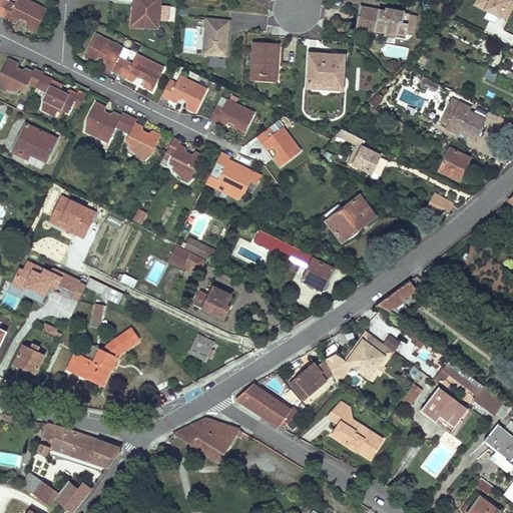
[(0,0),(0,14),(1,15),(8,1),(6,0),(0,0)]
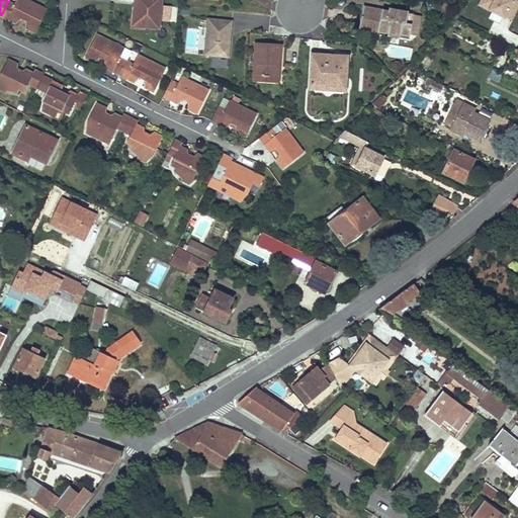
[(8,1),(1,15),(8,18),(10,14),(20,19),(22,16),(26,17),(26,27),(35,31),(48,9),(28,0),(16,0),(15,4),(8,1)]
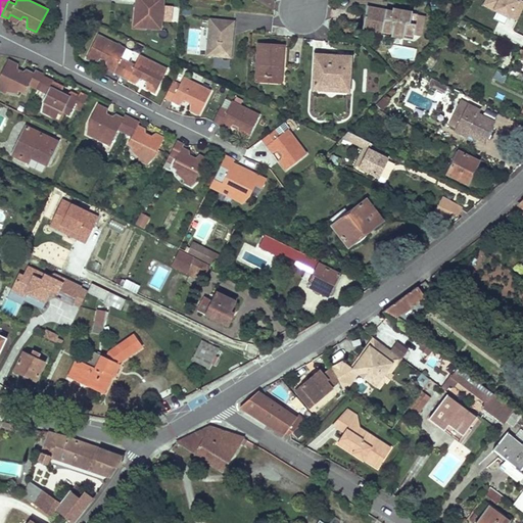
[(139,19),(139,28),(161,29),(163,0),(137,0),(136,19),(139,19)]
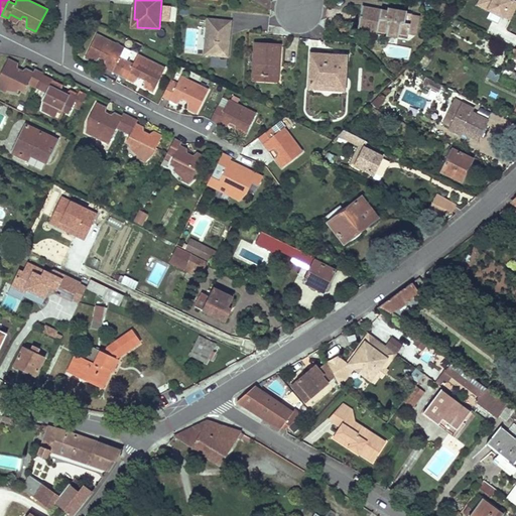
[(512,19),(515,7),(515,0),(479,0),(477,5),(512,19)]
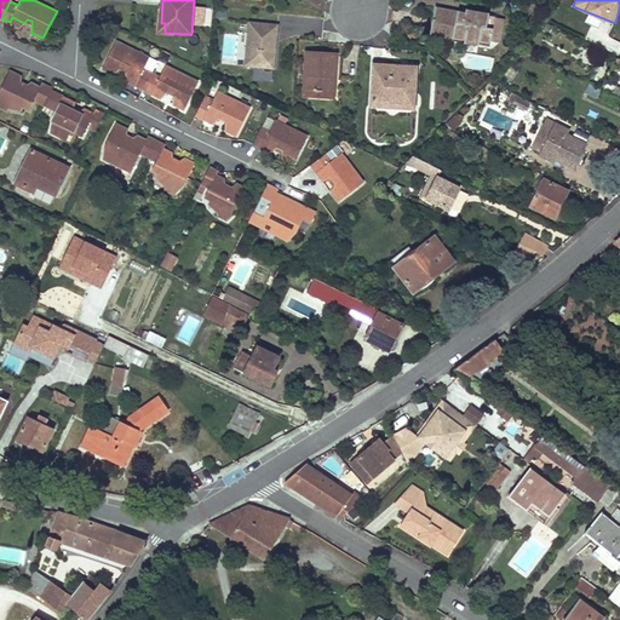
[(435,10),(431,32),(443,34),(442,38),(454,40),(454,36),(464,38),(464,41),(480,44),(480,40),(491,41),(491,40),(492,29),(487,28),(488,16),(466,12),(465,15),(435,10)]
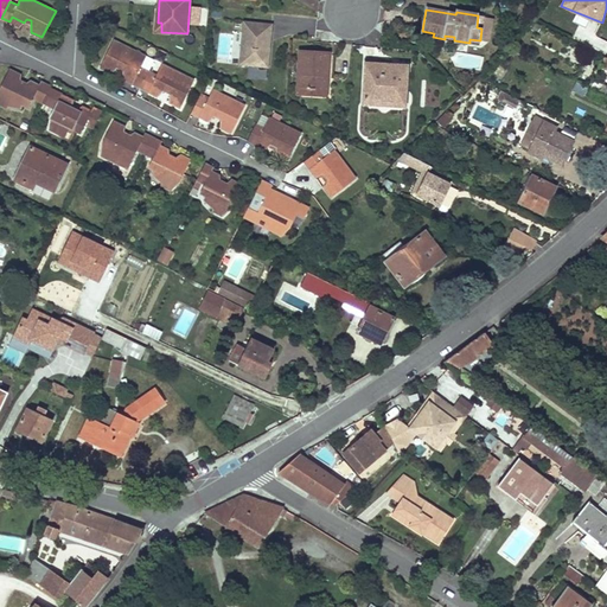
[(576,13),(574,20),(586,26),(589,19),(576,13)]
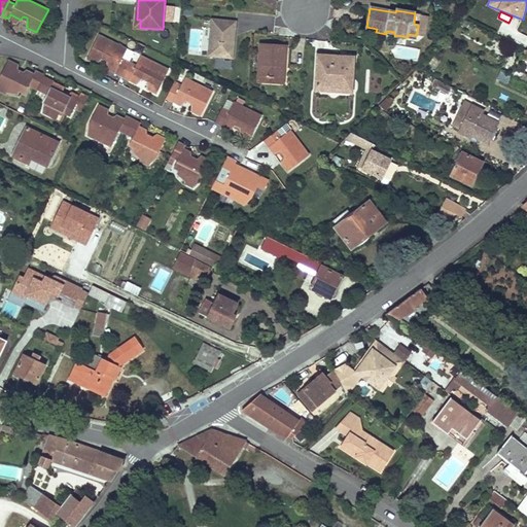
[(418,25),(417,34),(424,35),(427,18),(420,16),(421,14),(415,13),(414,24),(418,25)]
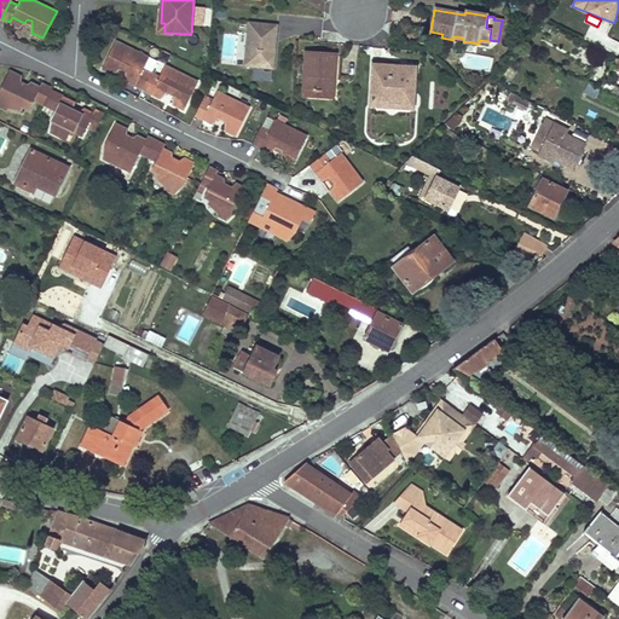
[(24,23),(12,17),(10,22),(21,28),(24,23)]
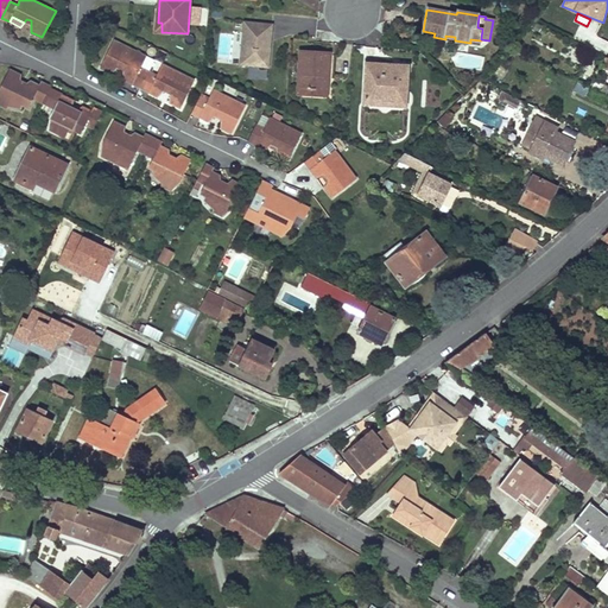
[(241,64),(270,67),(273,25),(245,23),(241,64)]
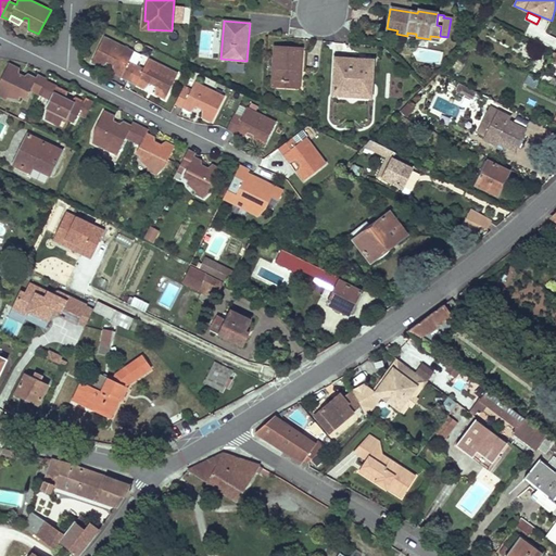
[(470,33),(475,36),(483,26),(479,23),(470,33)]
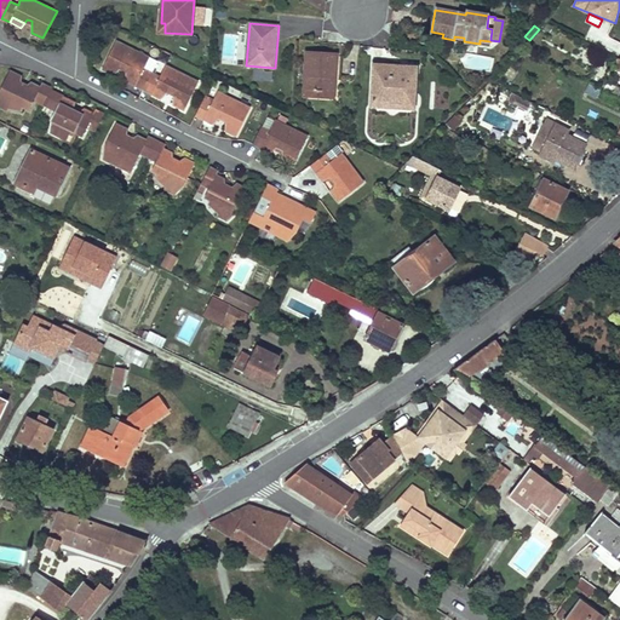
[(137,80),(135,85),(153,95),(155,89),(166,95),(170,92),(173,95),(172,104),(184,110),(199,82),(166,65),(160,78),(144,69),(150,58),(115,41),(102,69),(114,75),(122,68),(126,70),(126,74),(137,80)]
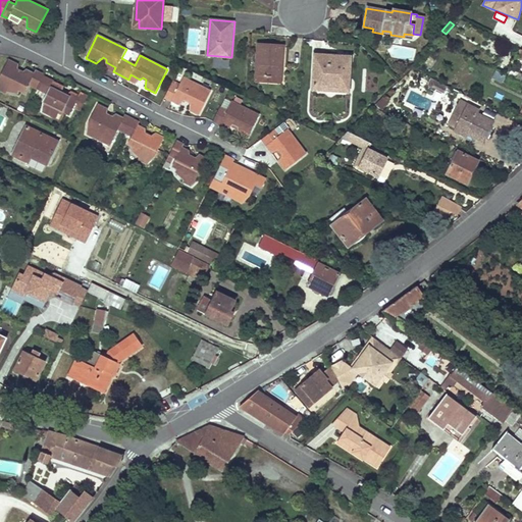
[(258,46),(256,75),(281,77),(283,47),(258,46)]
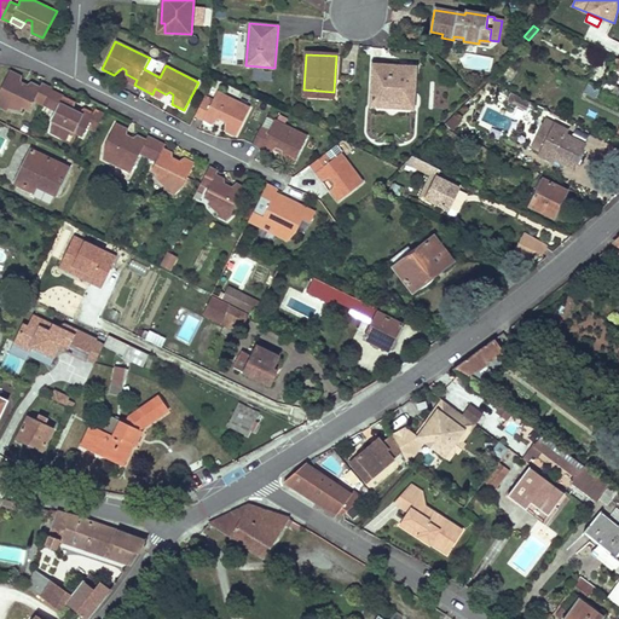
[(272,80),(272,70),(254,68),(253,79),(272,80)]
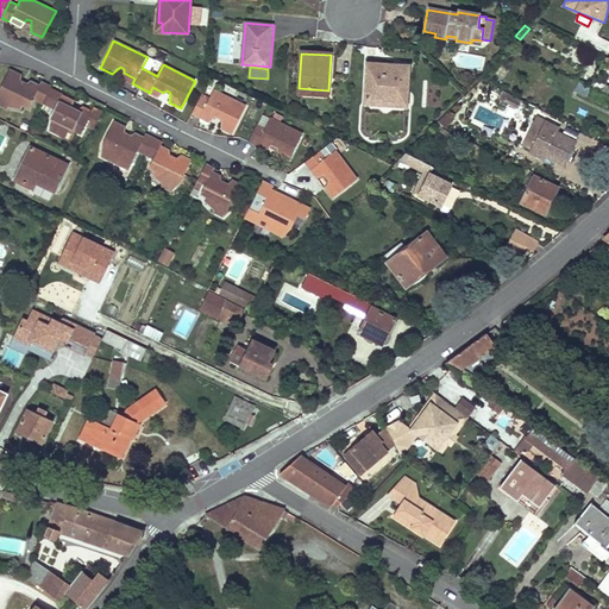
[(365,107),(405,108),(407,69),(394,68),(368,67),(365,107)]
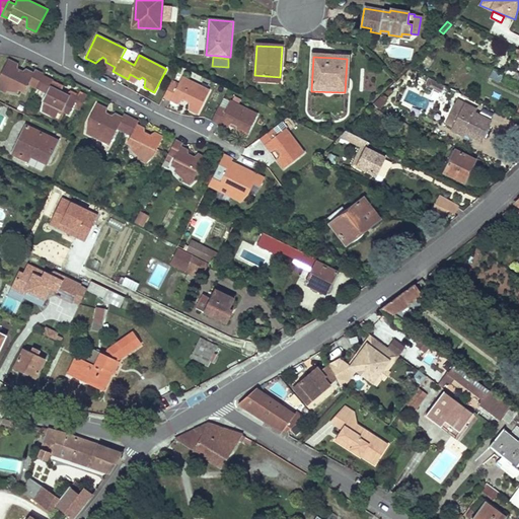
[(27,84),(34,88),(34,87),(41,74),(42,74),(34,71),(32,74),(24,70),(20,73),(17,71),(17,64),(7,59),(0,73),(0,89),(6,93),(7,90),(10,85),(19,90),(23,92),(27,84)]
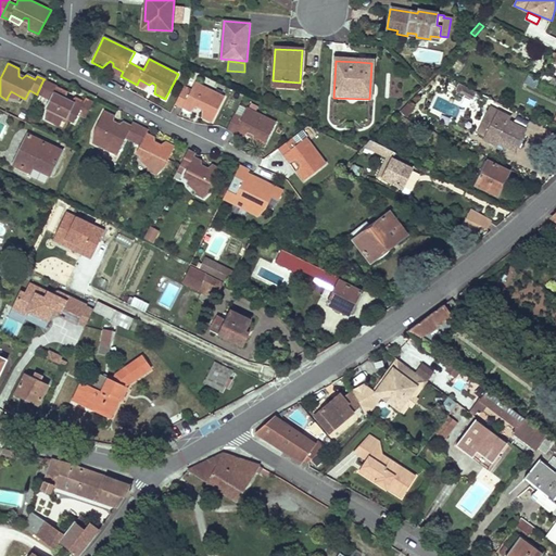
[(123,72),(113,66),(113,73),(121,76),(123,72)]
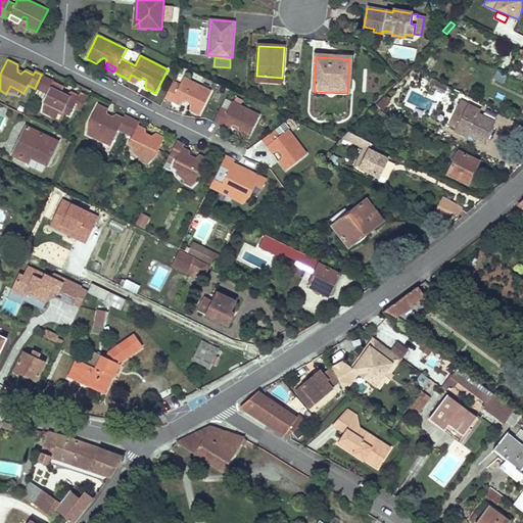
[(522,84),(522,74),(513,68),(509,77),(522,84)]
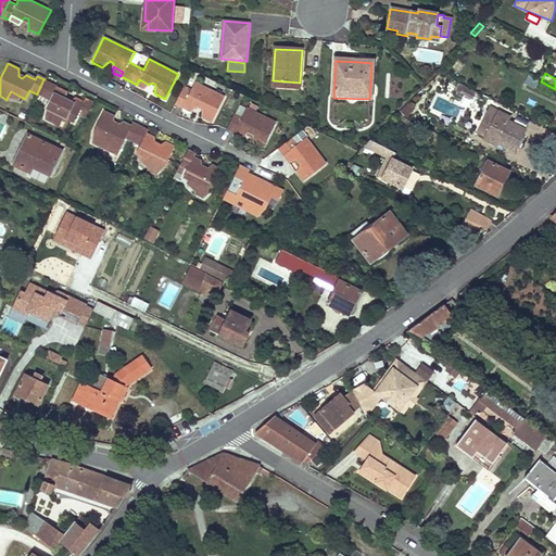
[(43,79),(37,93),(50,100),(57,87),(43,79)]
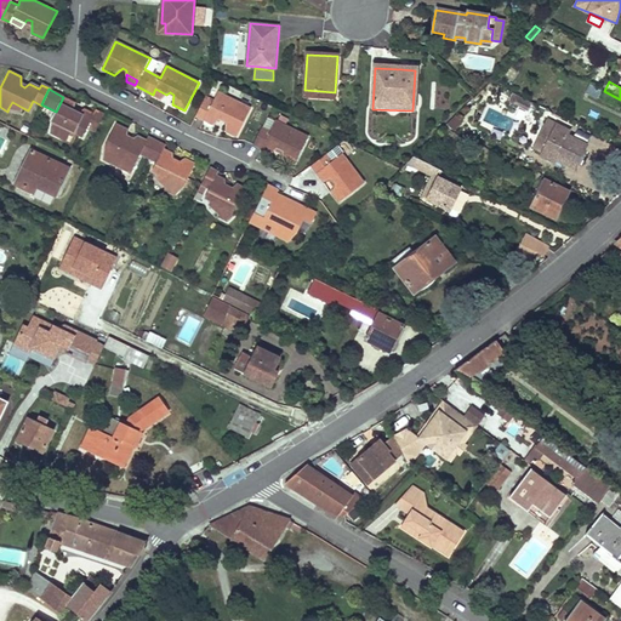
[(166,95),(155,89),(153,95),(161,98),(166,95)]
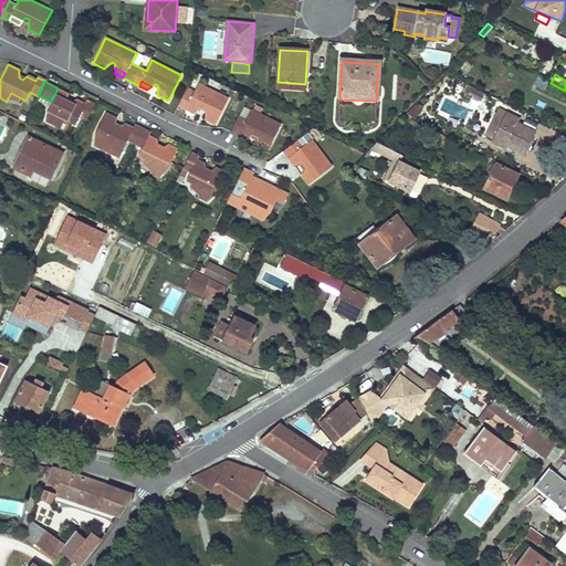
[(192,94),(186,91),(178,105),(187,109),(189,105),(198,109),(201,107),(206,109),(205,118),(216,125),(229,100),(198,84),(192,94)]
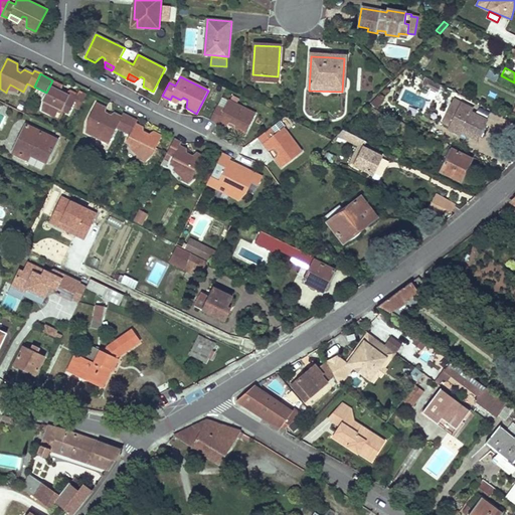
[(62,86),(52,80),(46,93),(42,100),(42,110),(50,114),(51,112),(54,106),(63,111),(68,114),(72,107),(78,109),(86,96),(78,93),(77,96),(68,92),(65,94),(61,93),(62,86)]
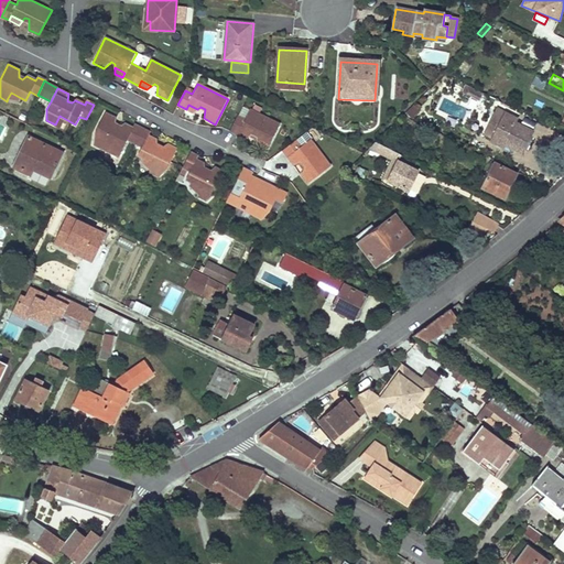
[(484,93),(476,89),(472,98),(479,101),(484,93)]
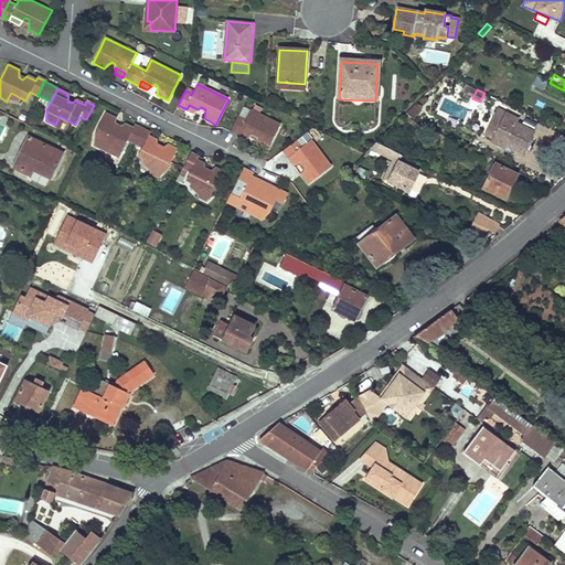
[(413,119),(420,109),(414,104),(405,114),(413,119)]
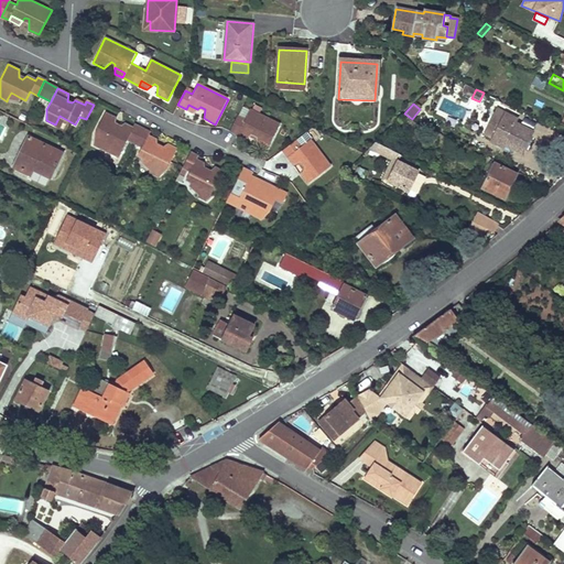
[(242,106),(237,116),(243,120),(249,110),(242,106)]
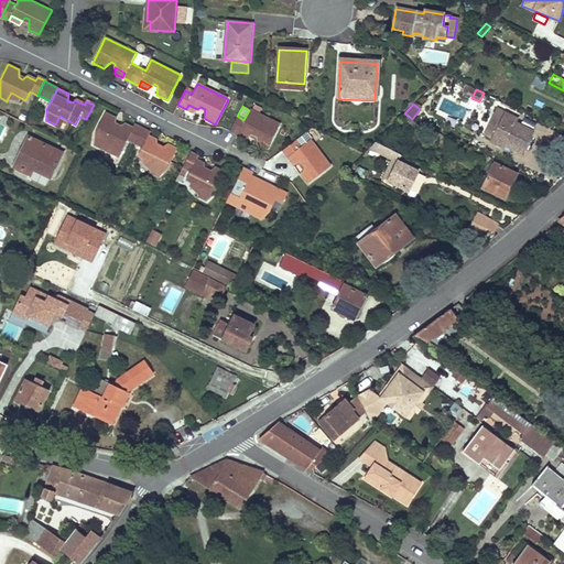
[(505,143),(522,152),(533,131),(516,122),(518,119),(497,108),(485,133),(492,138),(491,141),(502,148),(505,143)]
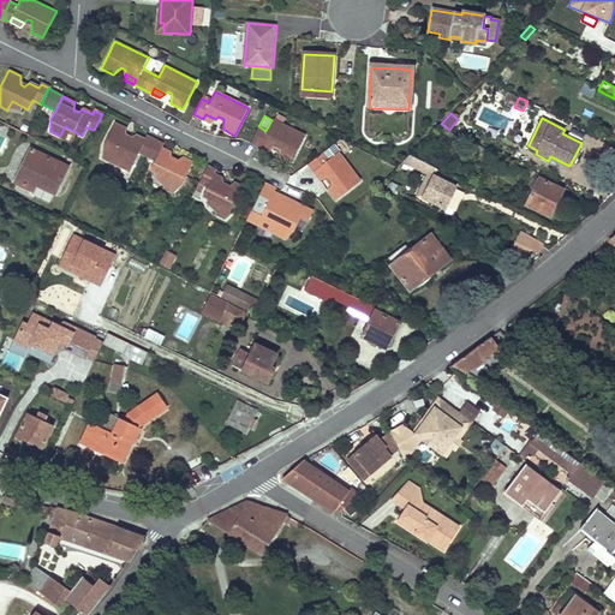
[(250,143),(258,148),(262,142),(272,148),(275,145),(279,147),(279,157),(291,163),(305,136),(272,120),(266,131),(258,126),(250,143)]
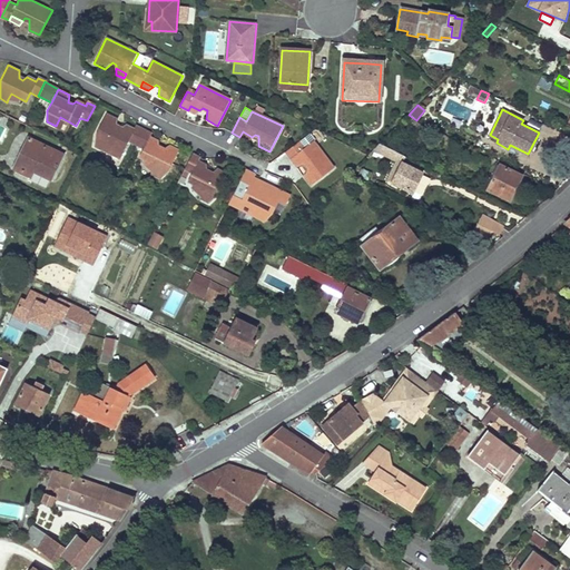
[(128,140),(137,144),(145,148),(140,157),(144,158),(156,164),(153,170),(151,173),(161,178),(168,173),(179,149),(170,145),(163,149),(159,147),(157,140),(149,137),(151,133),(136,125),(134,128),(125,125),(120,127),(118,126),(117,119),(106,112),(97,133),(95,146),(105,150),(106,147),(109,141),(120,147),(125,149),(128,140)]
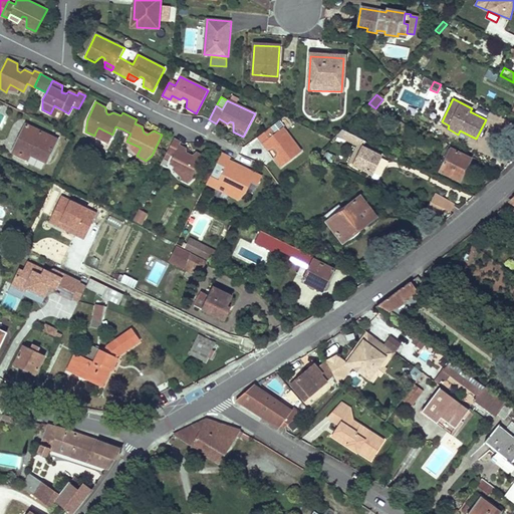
[(61,114),(63,110),(54,105),(51,111),(61,114)]
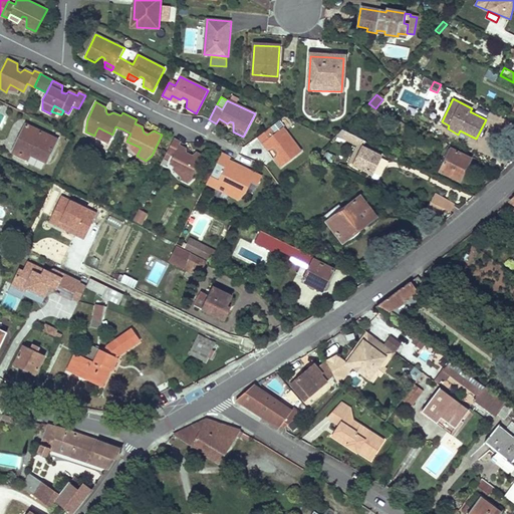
[(227,123),(219,118),(216,123),(224,127),(227,123)]
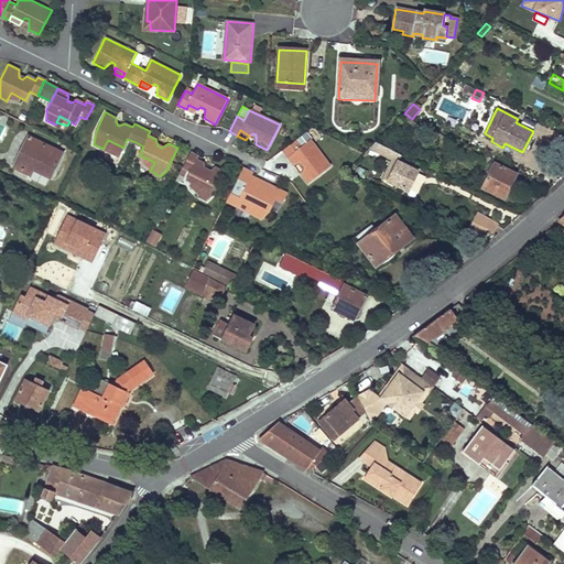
[(14,166),(30,174),(33,169),(51,177),(62,153),(29,138),(14,166)]
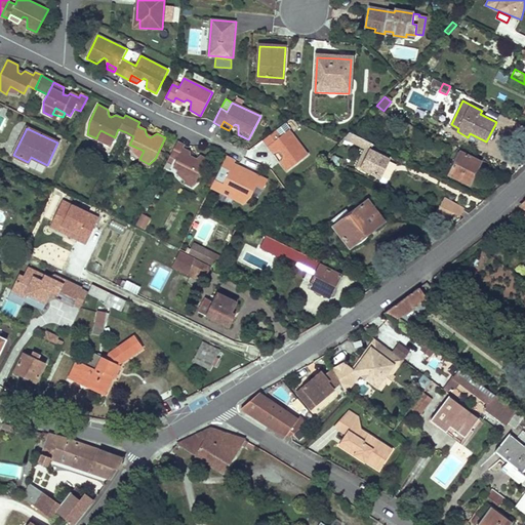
[(285,155),(281,162),(288,171),(309,155),(289,130),(281,137),(276,131),(263,140),(269,148),(273,145),(279,153),(282,152),(285,155)]
